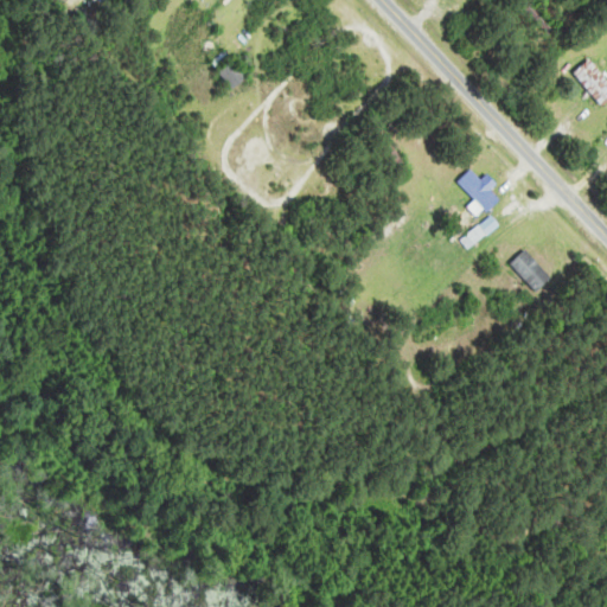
[(232,89),(247,77),(227,51),(211,62),(232,89)]
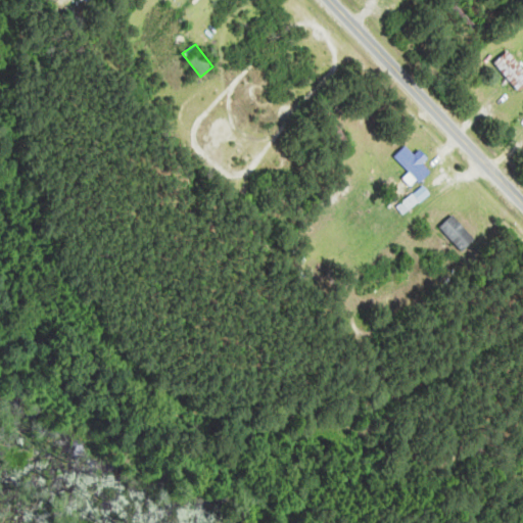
[(493,64),(519,92),(522,88),(522,72),(507,53),(493,64)]
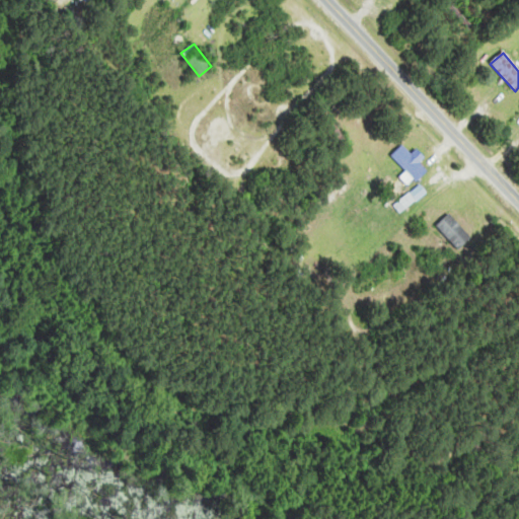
[(391,155),(417,180),(427,171),(419,162),(425,156),(418,148),(412,154),(402,145),(391,155)]
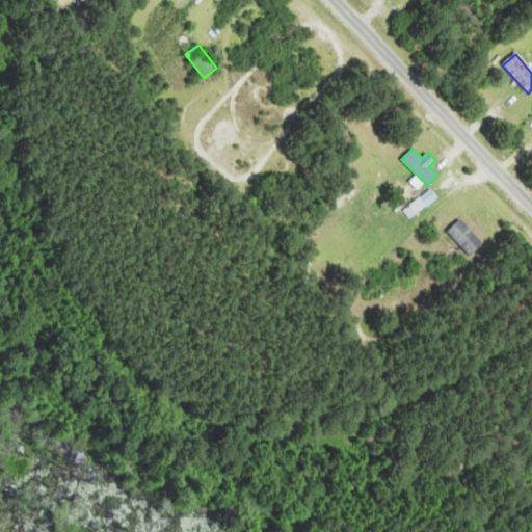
[(404,210),(409,217),(426,206),(420,198),(404,210)]
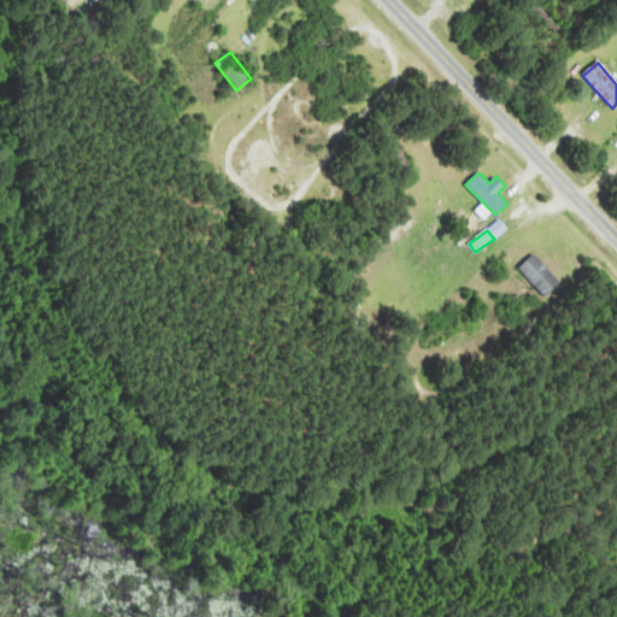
[(546,297),(562,281),(533,254),(518,269),(546,297)]
